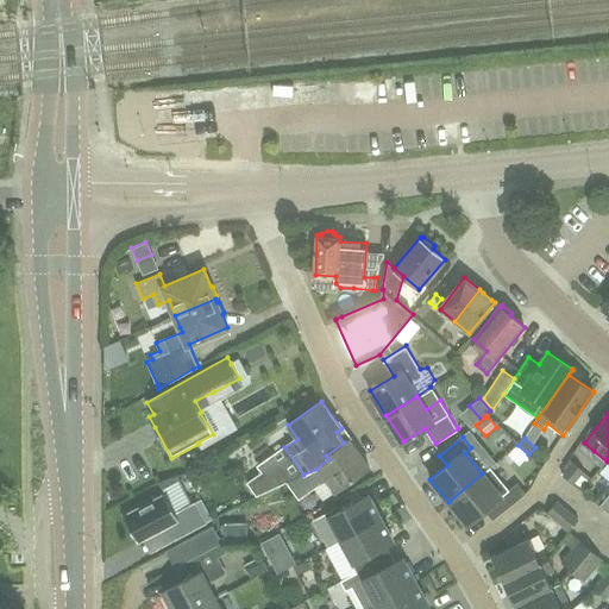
[(370,469),(349,439),(344,443),(326,456),(328,459),(316,469),(303,475),(286,483),(299,500),(327,479),(337,493),(370,469)]
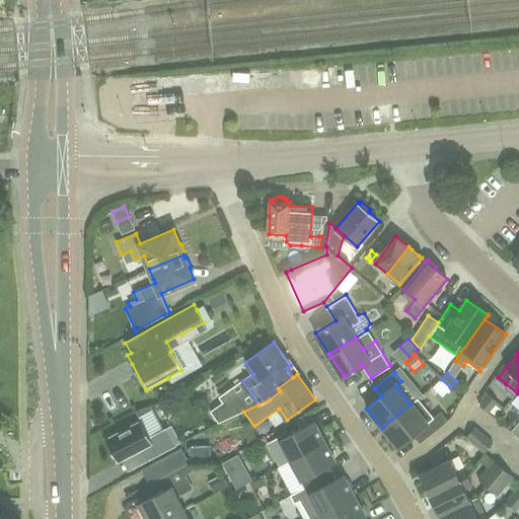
[(489,412),(497,402),(488,394),(479,403),(489,412)]
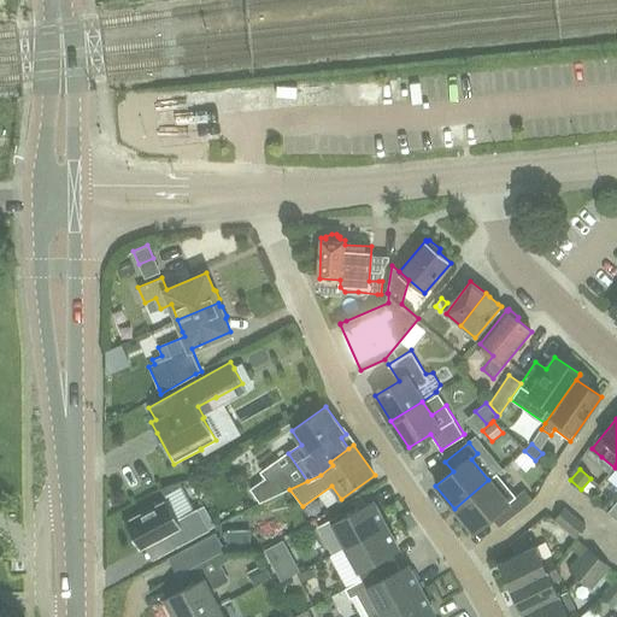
[(500,528),(533,500),(524,491),(516,498),(497,474),(488,480),(454,509),(474,533),(492,517),(500,528)]
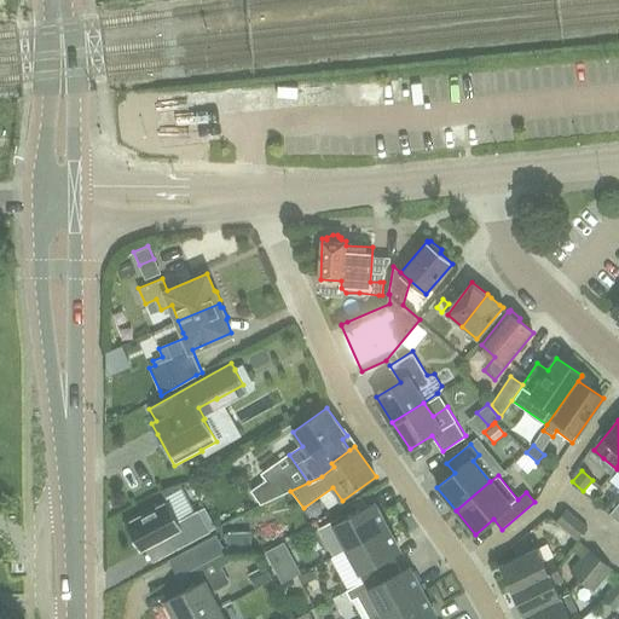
[(260,505),(285,493),(273,476),(250,492),(260,504),(260,505)]
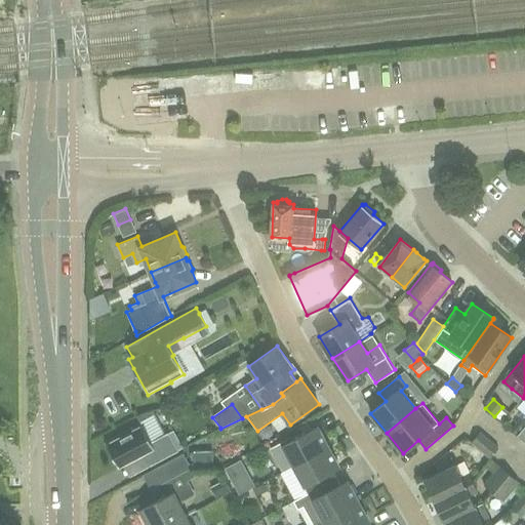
[(315,433),(308,418),(289,429),(292,435),(270,447),(282,471),(294,463),(330,445),(322,430),(315,433)]
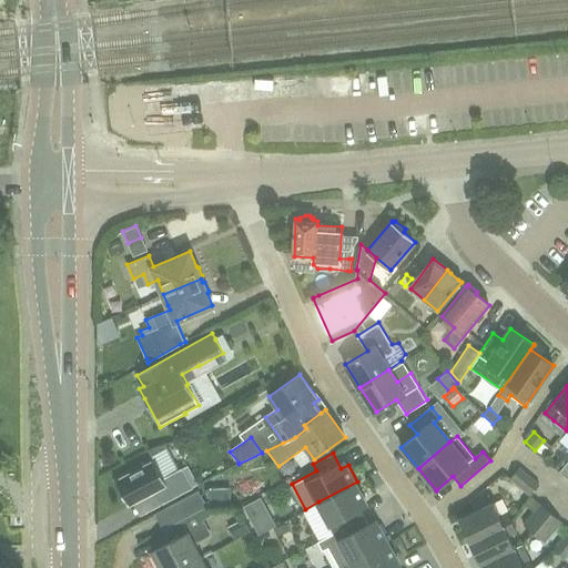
[(114,482),(129,508),(155,494),(162,505),(193,488),(182,468),(163,479),(153,460),(114,482)]
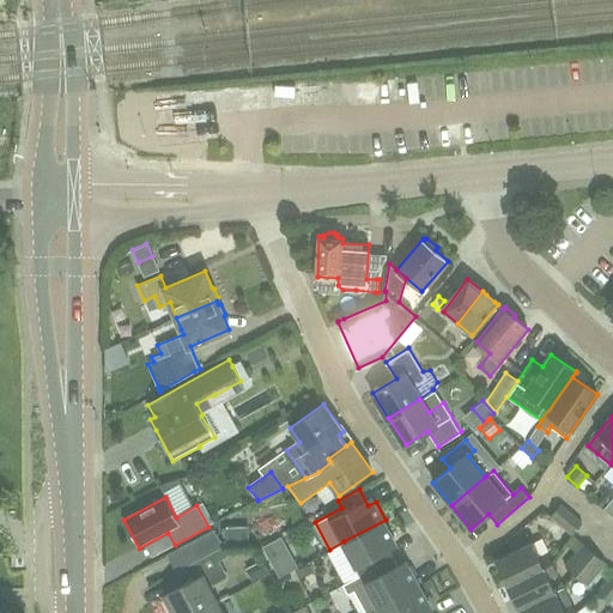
[(575,533),(584,521),(562,503),(552,514),(575,533)]
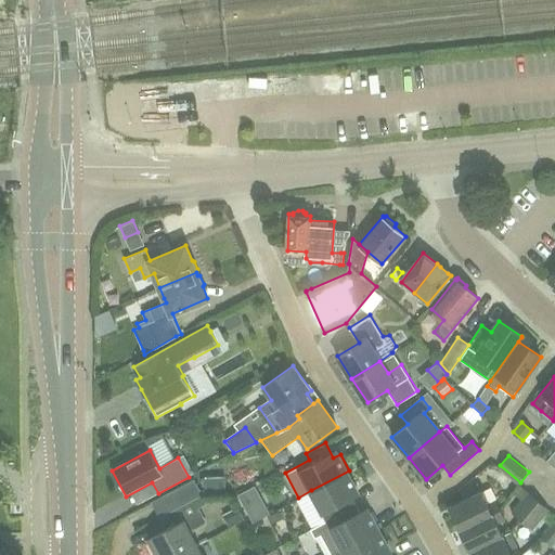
[(326,519),(358,503),(350,490),(358,487),(349,470),(311,490),(326,519)]
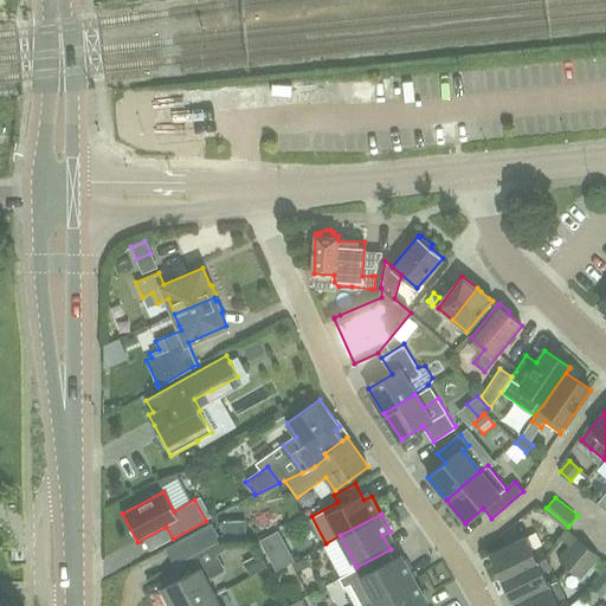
[(225,542),(247,541),(246,522),(225,523),(225,542)]
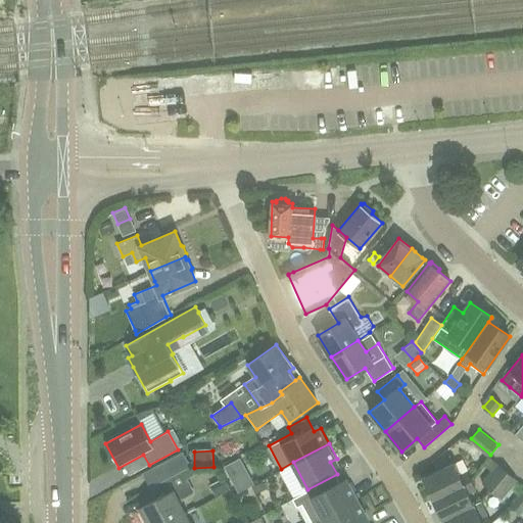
[(143,474),(150,488),(190,467),(183,453),(143,474)]
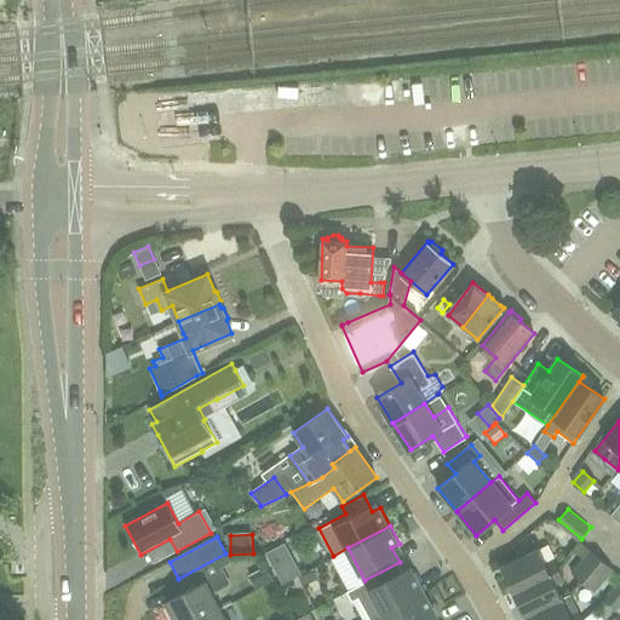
[(265,554),(274,569),(293,558),(285,544),(265,554)]
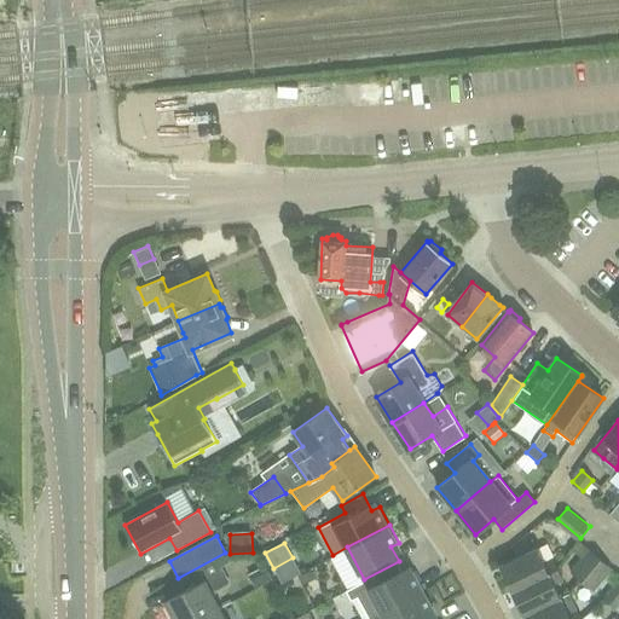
[(545,563),(537,547),(501,563),(513,590),(559,568),(554,559),(545,563)]
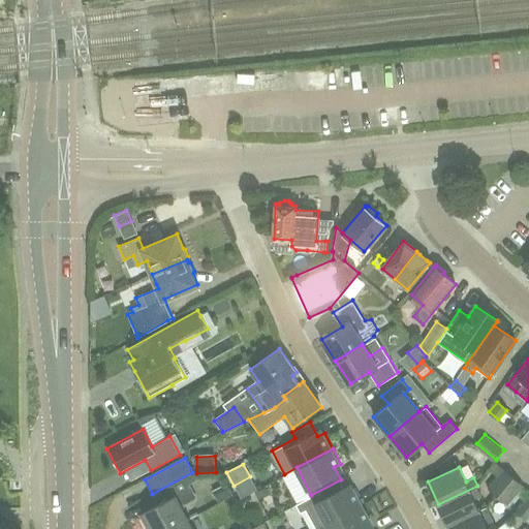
[(498,495),(515,476),(505,468),(490,487),(498,495)]
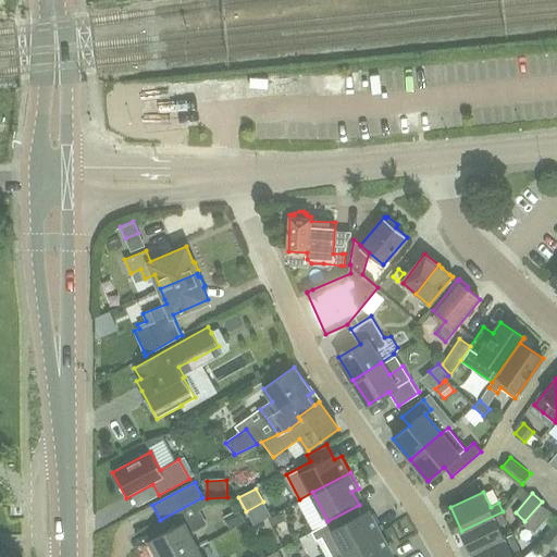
[(202,497),(160,520),(166,532),(149,542),(157,556),(177,556),(198,546),(192,535),(205,529),(206,522),(200,510),(207,506),(202,497)]
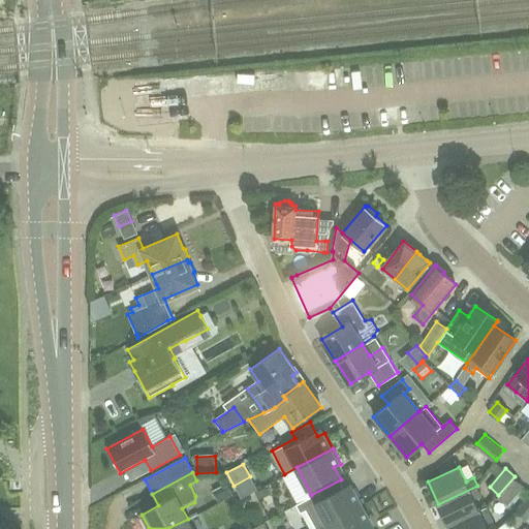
[(508,503),(524,485),(515,476),(498,495),(508,503)]
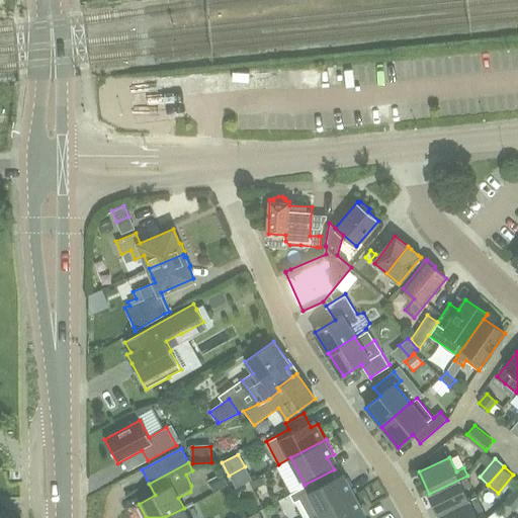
[(320,512),(355,493),(347,478),(340,481),(334,469),(305,485),(306,487),(289,496),(293,503),(299,500),(309,517),(320,512)]
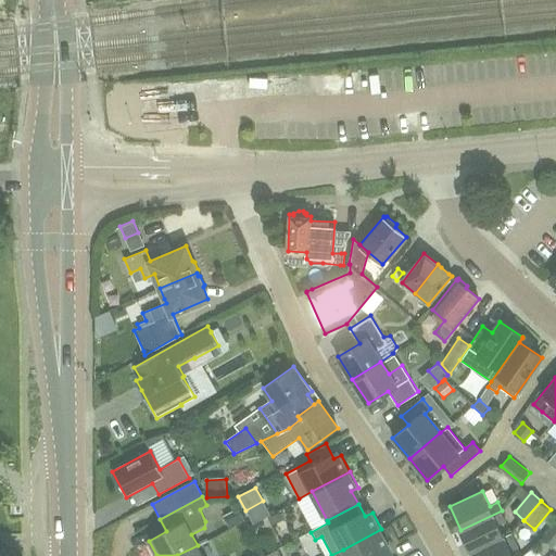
[(471,553),(505,536),(500,525),(507,520),(502,510),(460,530),(471,553)]
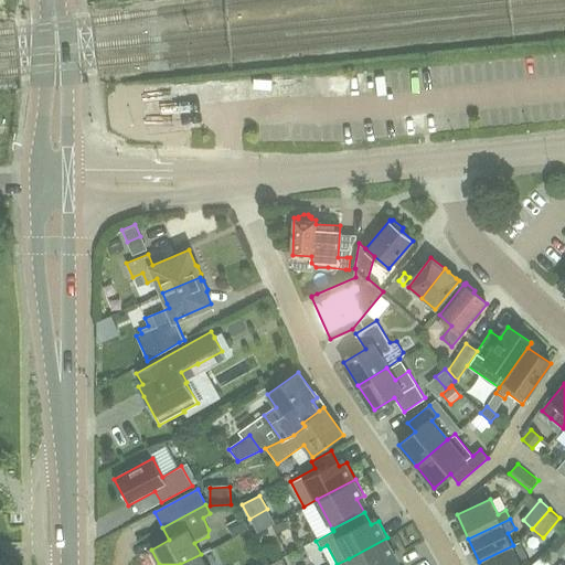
[(564,531),(553,545),(564,555),(564,531)]
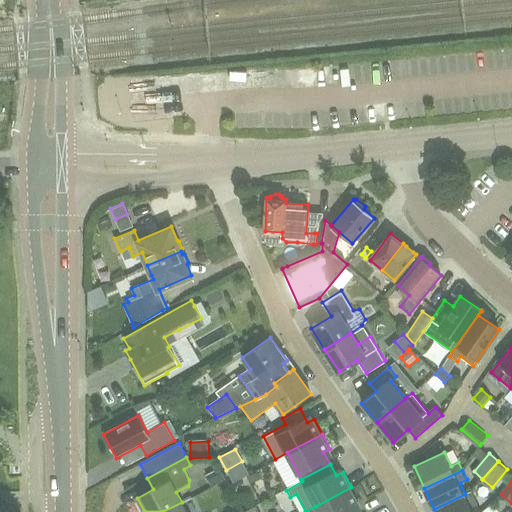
[(304,511),(356,511),(352,505),(359,502),(351,487),(316,506),(305,511),(304,511)]
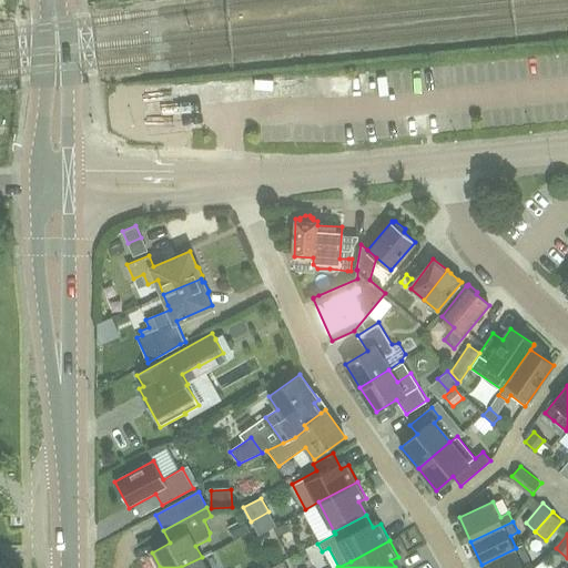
[(523,563),(516,548),(482,565),(483,567),(533,567),(535,567),(531,558),(523,563)]
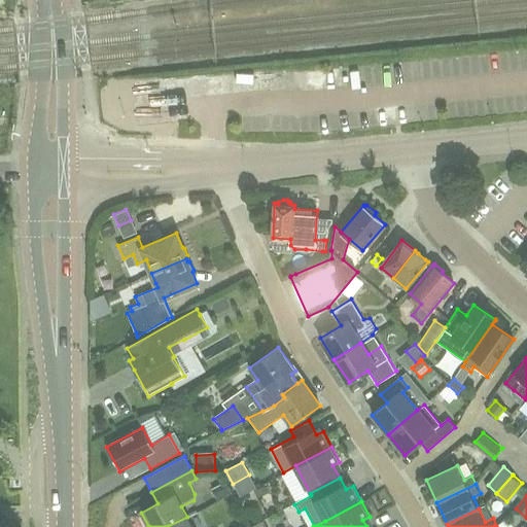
[(192,526),(187,517),(168,526),(192,526)]
